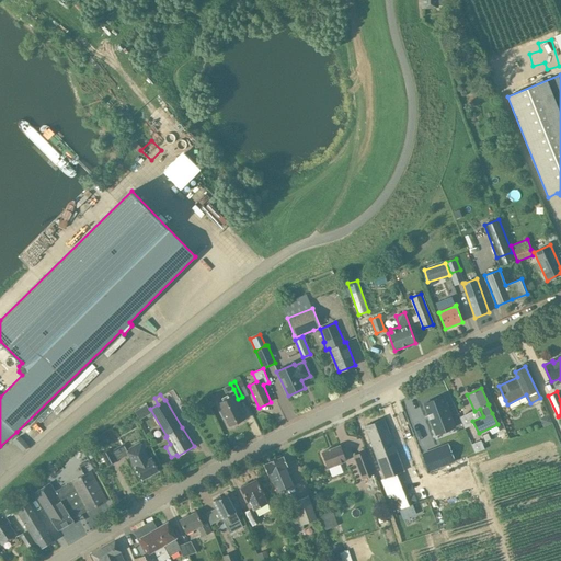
[(245,420),(233,395),(218,402),(220,408),(219,409),(224,419),(226,419),(230,427),(231,426),(232,427),(237,425),(237,423),(245,420)]
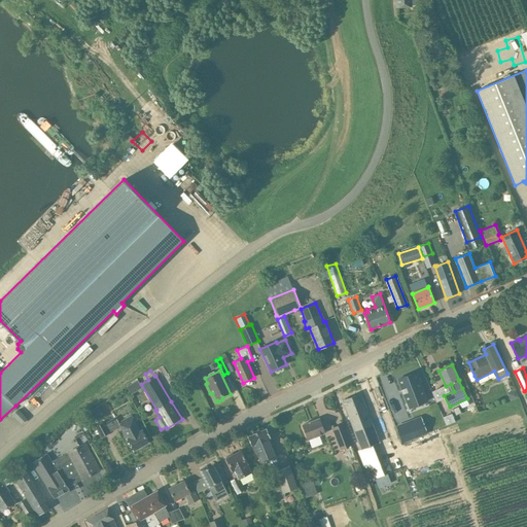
[(416,372),(398,379),(402,388),(401,389),(403,393),(405,393),(410,403),(427,395),(416,372)]
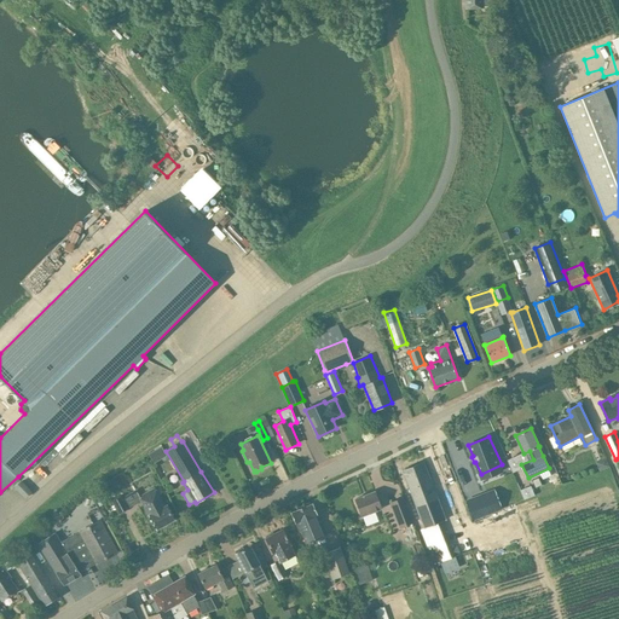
[(555,437),(550,440),(555,450),(560,447),(560,446),(557,441),(555,437)]
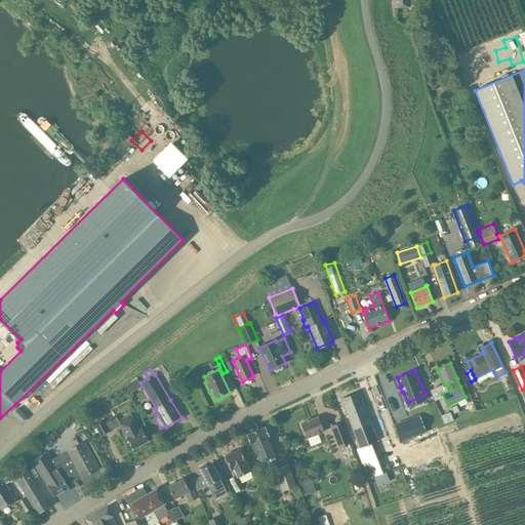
[(515,389),(506,392),(509,399),(517,396),(515,389)]
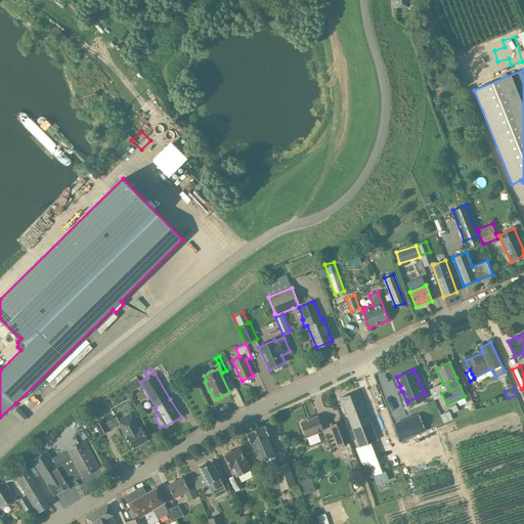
[(346,402),(344,403),(357,439),(360,446),(356,448),(357,451),(366,477),(372,476),(385,471),(385,470),(382,464),(374,442),(378,440),(364,405),(362,406),(357,392),(344,397),(346,402)]
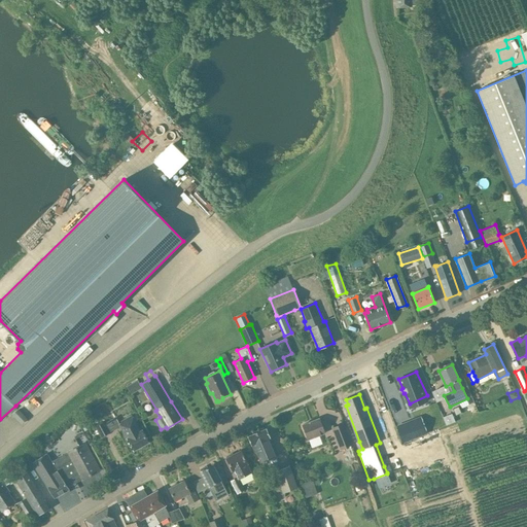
[(27,419),(19,410),(13,415),(23,424),(27,419)]
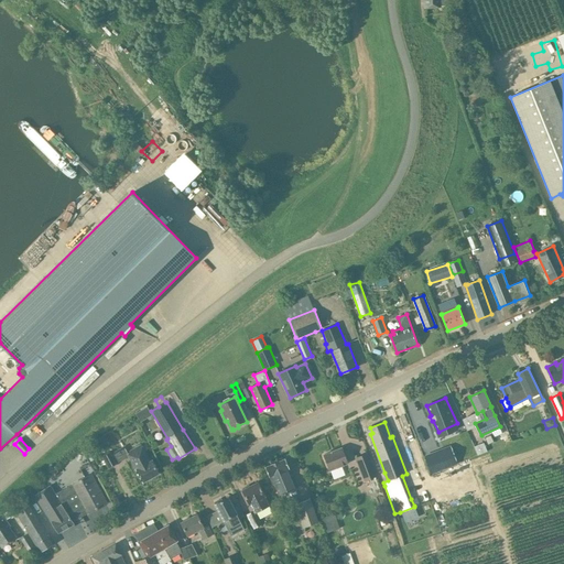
[(141,445),(129,452),(128,453),(128,454),(127,455),(128,456),(142,483),(160,473),(153,461),(151,462),(142,446),(141,445)]
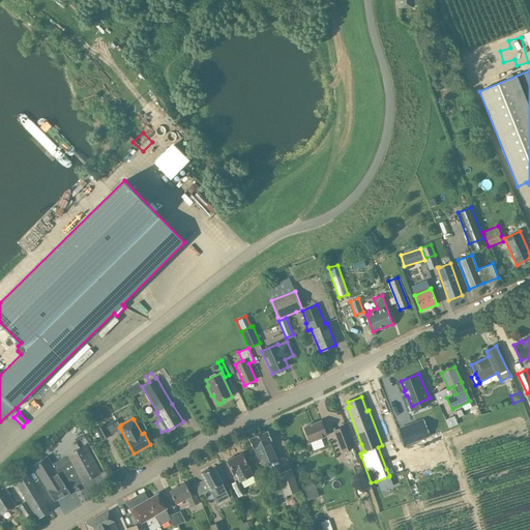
[(104,425),(96,430),(101,440),(109,436),(120,429),(119,428),(120,427),(120,425),(121,424),(118,419),(104,427),(104,425)]
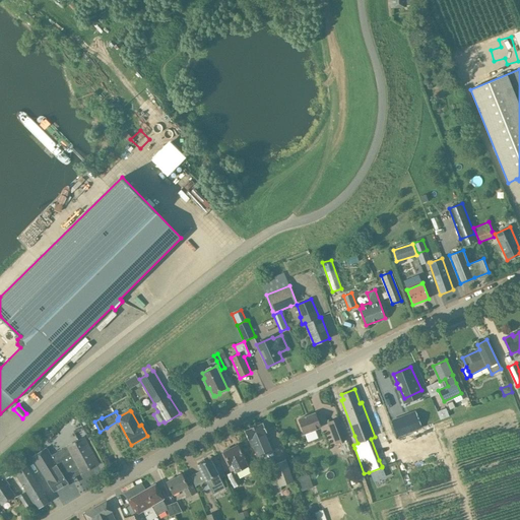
[(421,427),(415,411),(392,420),(398,437),(421,427)]
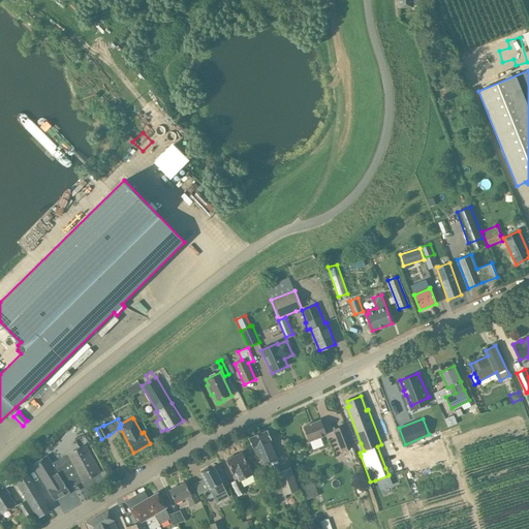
[(327,434),(320,419),(304,427),(309,441),(327,434)]
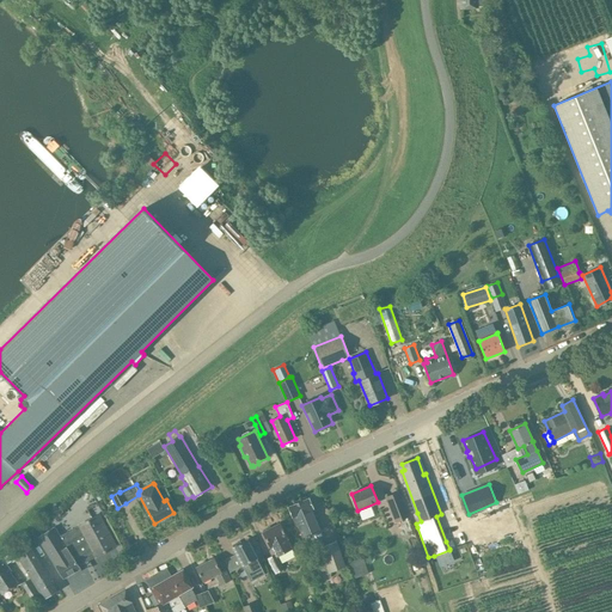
[(101,490),(95,494),(98,501),(105,497),(101,490)]
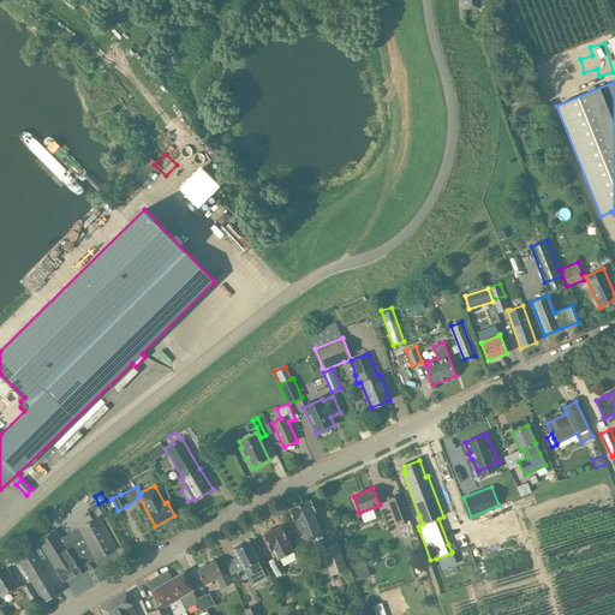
[(411,519),(401,494),(387,499),(396,525),(411,519)]
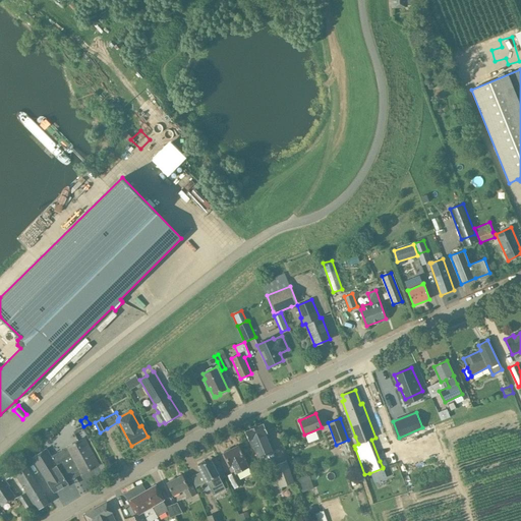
[(271,440),(264,423),(245,431),(252,448),(253,447),(257,457),(273,451),(269,441),(271,440)]
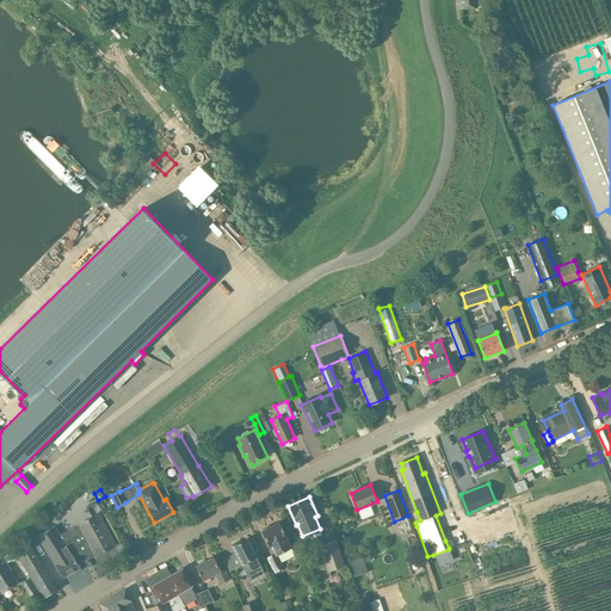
[(117,545),(99,512),(74,526),(59,534),(54,528),(38,537),(63,576),(79,567),(79,566),(94,556),(96,557),(117,545)]
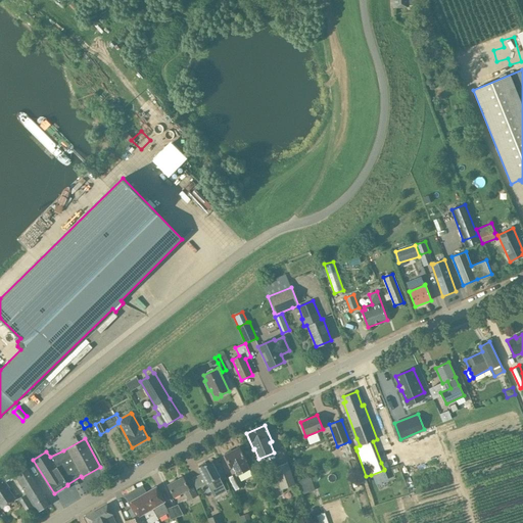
[(225,455),(224,455),(231,468),(232,468),(235,473),(228,477),(235,490),(243,486),(237,474),(249,468),(245,461),(246,461),(239,447),(231,452),(230,450),(224,454),(225,455)]
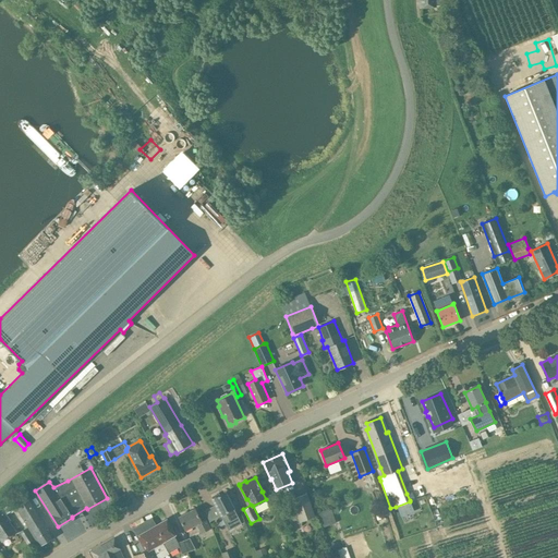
[(218,494),(211,497),(213,499),(220,516),(227,526),(235,522),(234,519),(238,518),(235,514),(242,511),(234,497),(229,499),(226,493),(219,496),(218,494)]
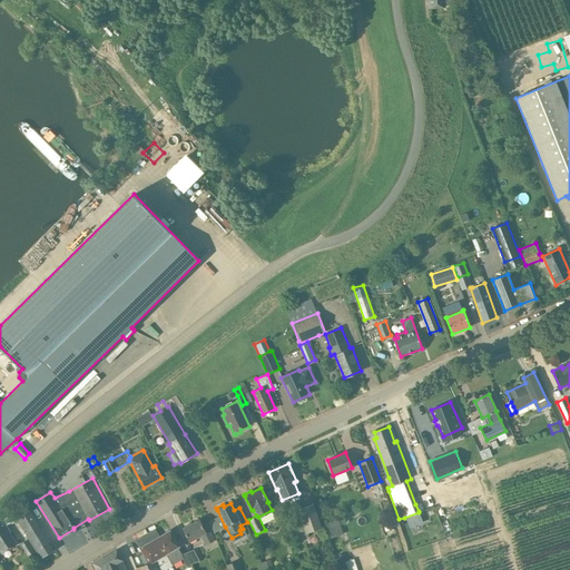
[(322,527),(314,503),(297,509),(305,533),(322,527)]
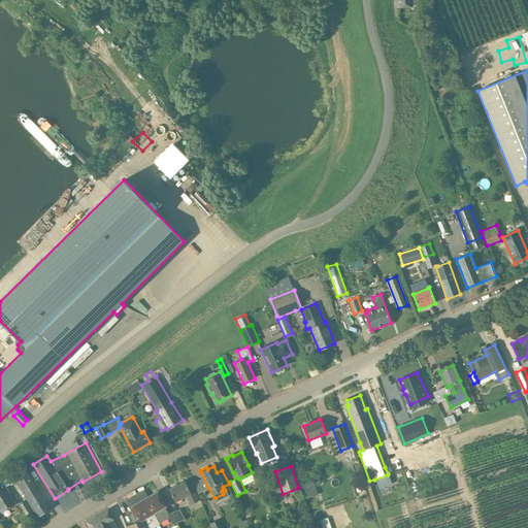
[(52,507),(30,472),(15,481),(37,517),(52,507)]
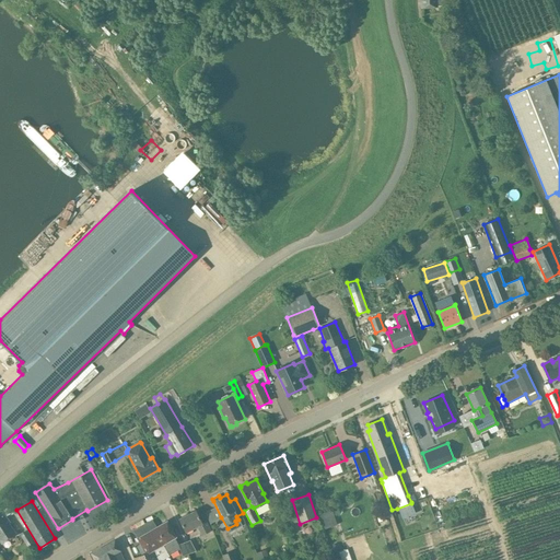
[(333,509),(318,514),(325,528),(338,523),(333,509)]
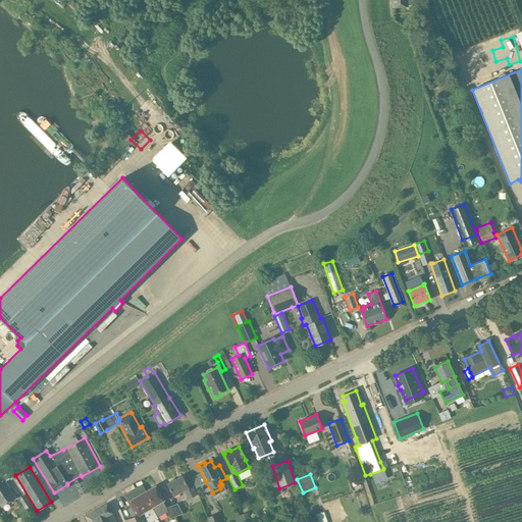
[(9,486),(2,476),(0,477),(0,504),(2,507),(15,498),(8,487),(9,486)]
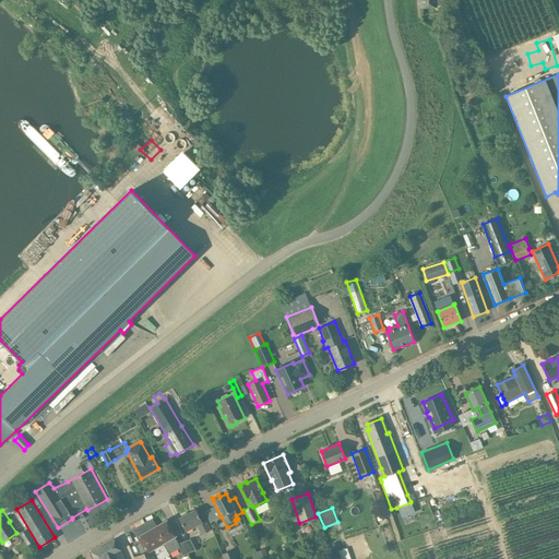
[(201,523),(194,510),(178,519),(186,531),(197,525),(201,535),(211,530),(205,521),(201,523)]
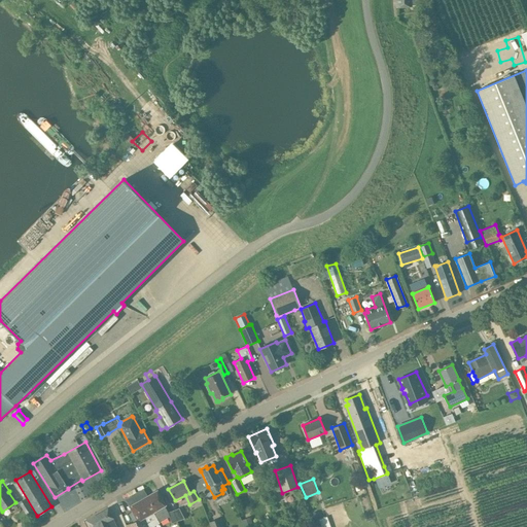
[(147,496),(148,496),(144,489),(126,500),(130,506),(133,513),(130,515),(134,522),(126,525),(126,526),(154,526),(160,523),(154,514),(156,513),(155,511),(147,496)]
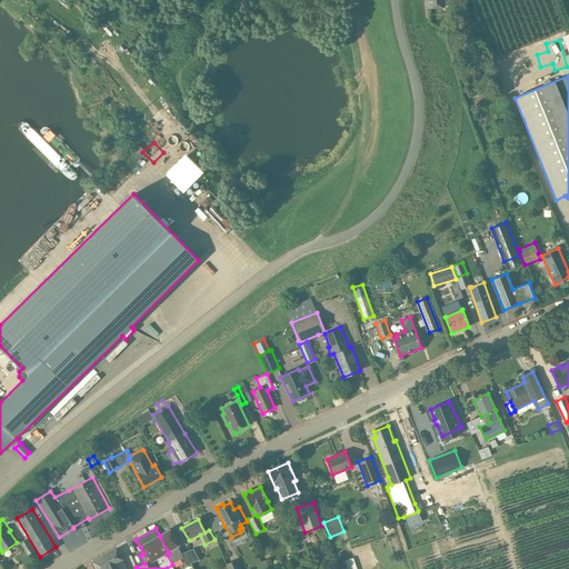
[(186,565),(191,562),(187,551),(182,552),(178,546),(179,545),(170,530),(160,536),(159,536),(168,551),(169,553),(167,555),(172,565),(183,558),(186,565)]
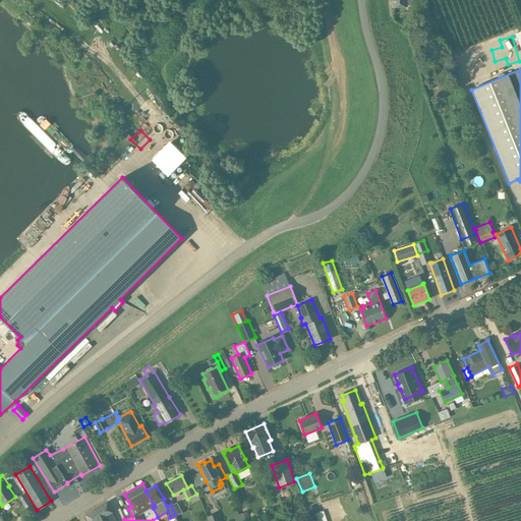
[(24,493),(18,497),(26,510),(33,506),(24,493)]
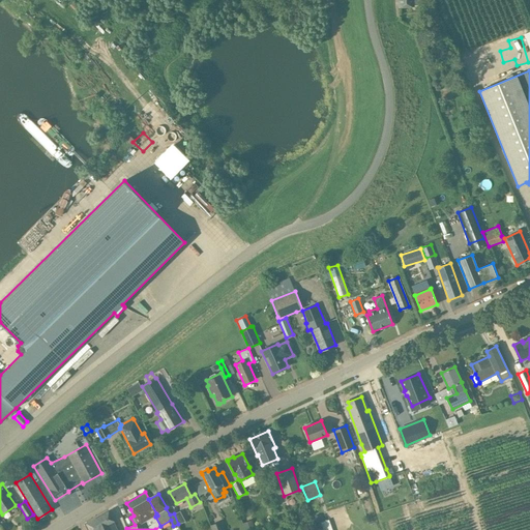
[(108,511),(87,524),(90,529),(116,529),(113,522),(114,521),(108,511)]
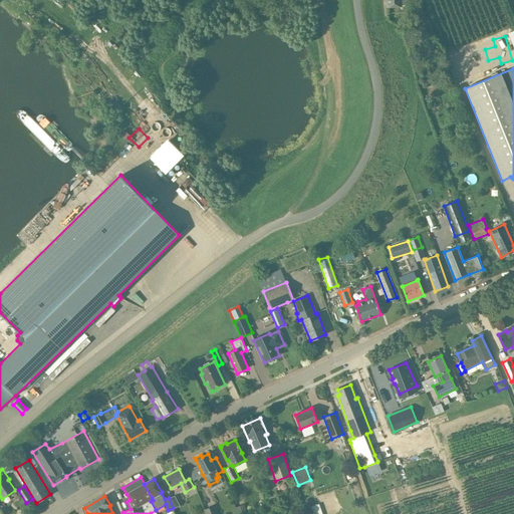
[(169,498),(173,508),(180,506),(175,496),(169,498)]
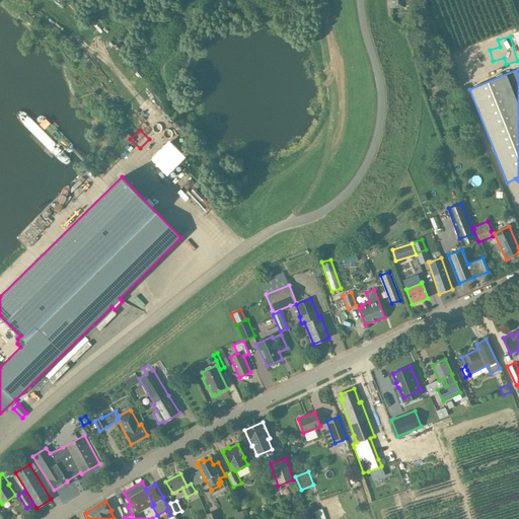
[(326,518),(323,508),(315,511),(317,517),(314,518),(326,518)]
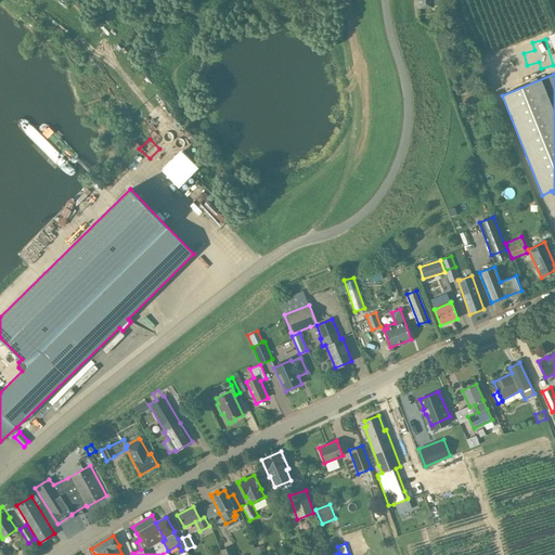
[(4,545),(0,547),(3,554),(7,554),(10,554),(4,545)]
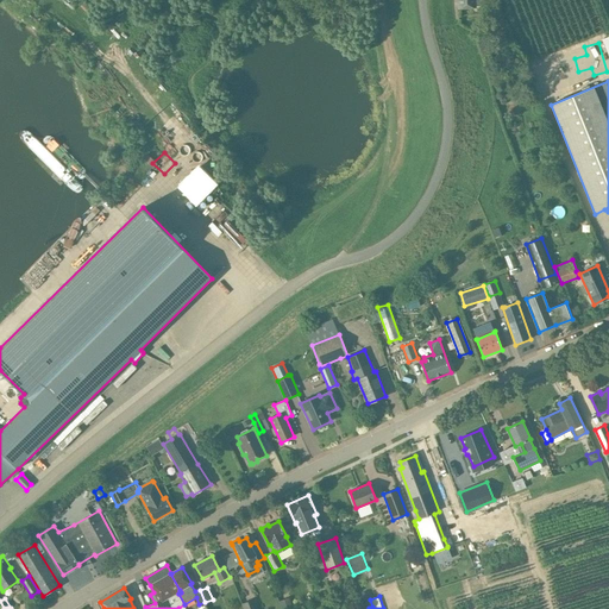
[(289,598),(280,602),(281,608),(282,608),(293,606),(289,598)]
